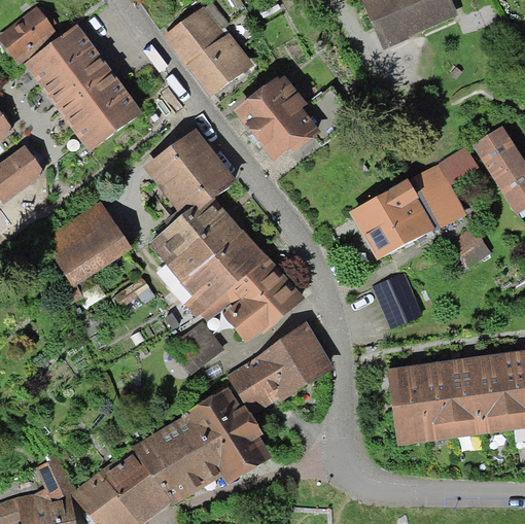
[(206,0),(169,27),(213,88),(250,61),(231,34),(246,23),(230,0),(206,0)]
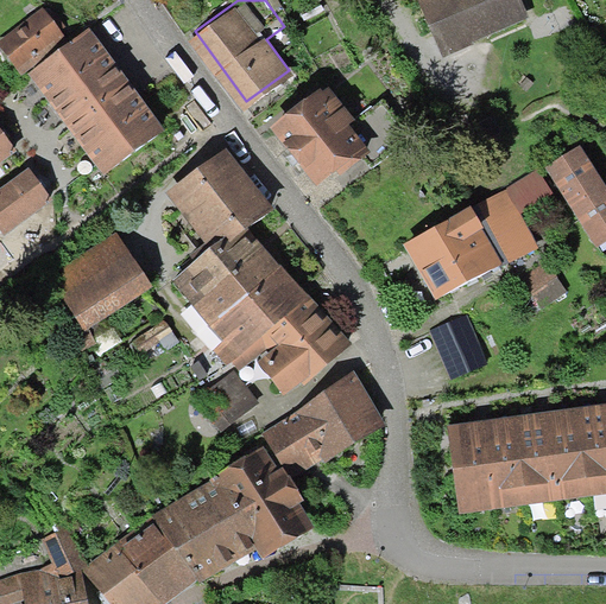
[(416,0),(441,52),(529,13),(523,0),(416,0)]
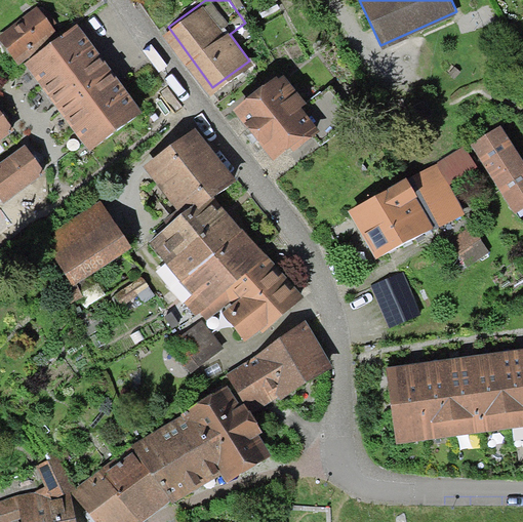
[(35,6),(0,31),(0,39),(17,63),(56,35),(35,6)]
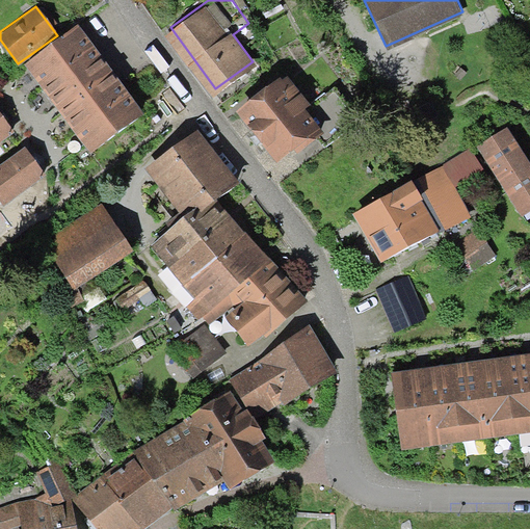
[(142,112),(108,68),(76,23),(23,61),(56,106),(91,151),(142,112)]
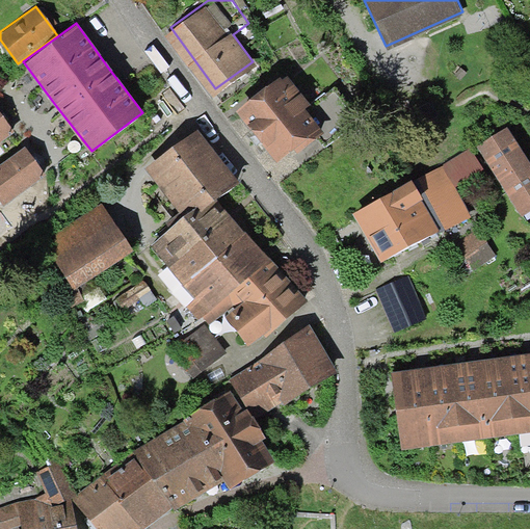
[(284,69),(233,103),(270,158),(312,130),(321,143),(356,120),(333,85),(308,103),(284,69)]
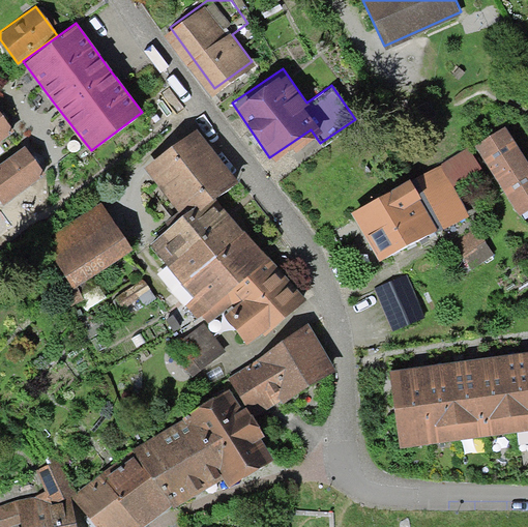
[(0,139),(12,130),(2,115),(0,112),(0,139)]
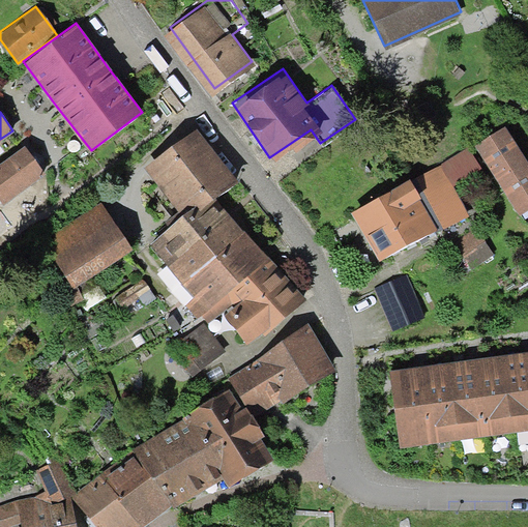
[(527,166),(503,125),(473,144),(519,217),(527,210),(527,166)]
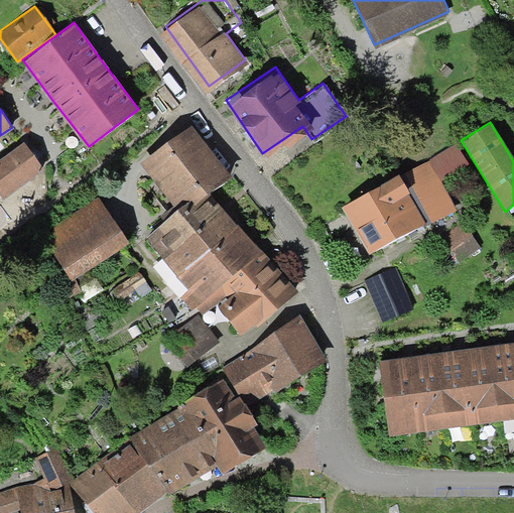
[(195,207),(212,193),(233,176),(193,124),(141,164),(172,204),(177,210),(189,201),(195,207)]
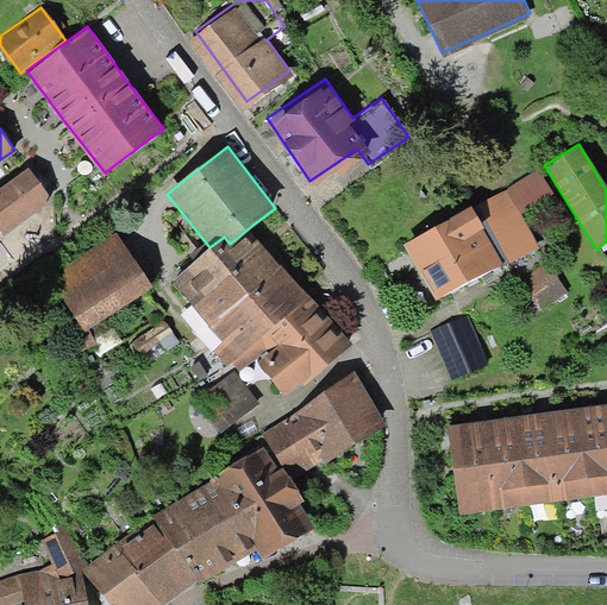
[(29,168),(0,189),(0,229),(2,233),(50,197),(39,182),(29,168)]
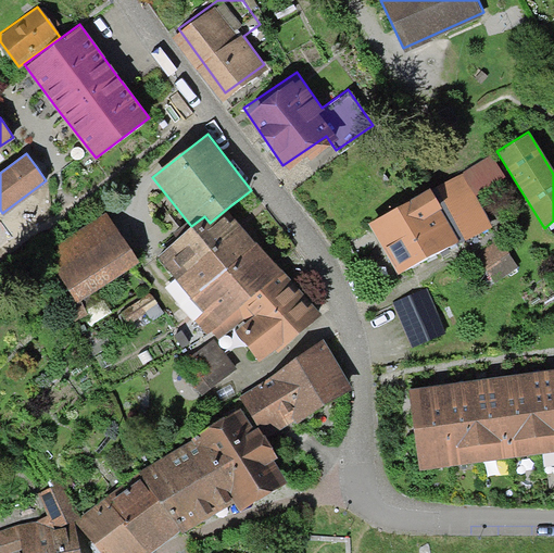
[(502,176),(489,153),(368,222),(398,274),(488,223),(471,193),(502,176)]
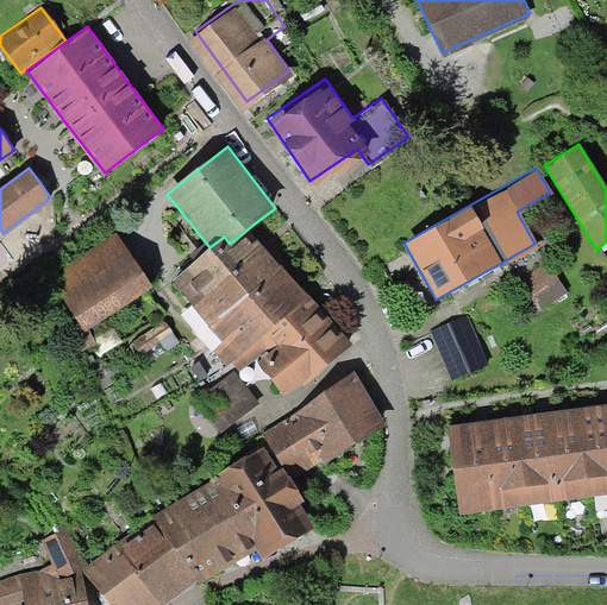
[(281,265),(250,227),(230,244),(224,237),(210,247),(204,240),(186,256),(191,263),(171,281),(210,323),(281,265)]
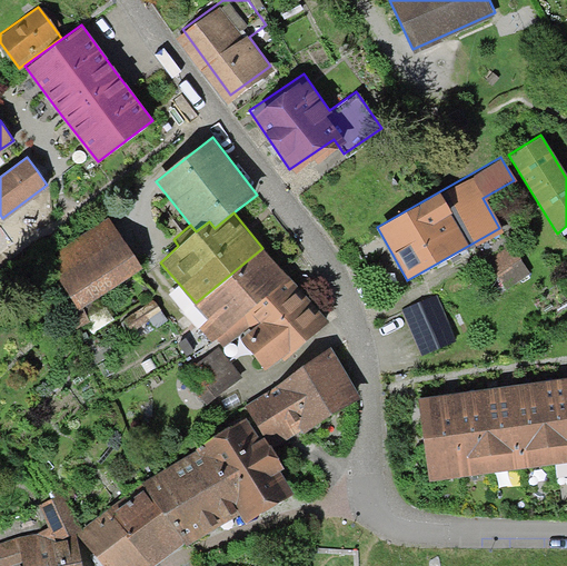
[(140,272),(109,218),(47,255),(78,309),(140,272)]
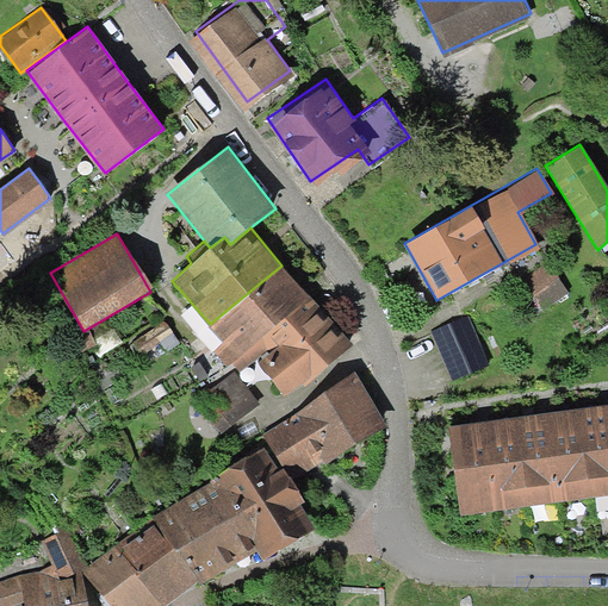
[(545,261),(523,276),(544,305),(565,289),(545,261)]
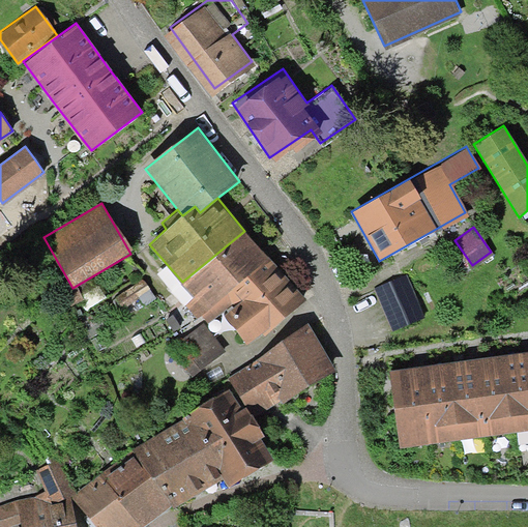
[(227,294),(269,259),(244,231),(182,282),(194,297),(186,302),(203,323),(231,299),(227,294)]
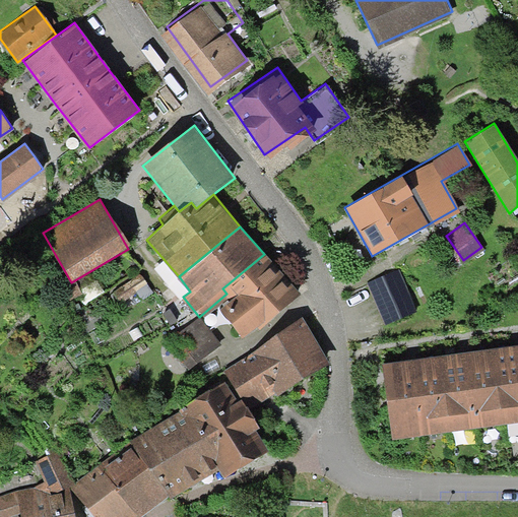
[(299,296),(264,254),(222,288),(227,294),(231,299),(219,309),(243,337),(259,324),(261,327),(299,296)]
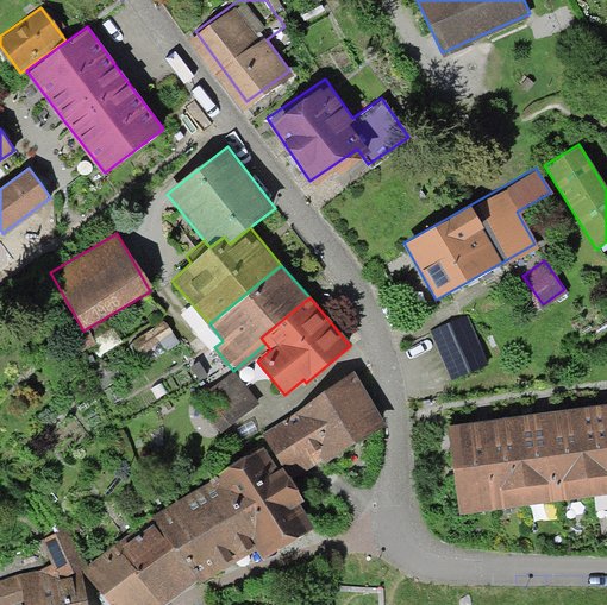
[(468,314),(430,329),(450,377),(488,361),(468,314)]
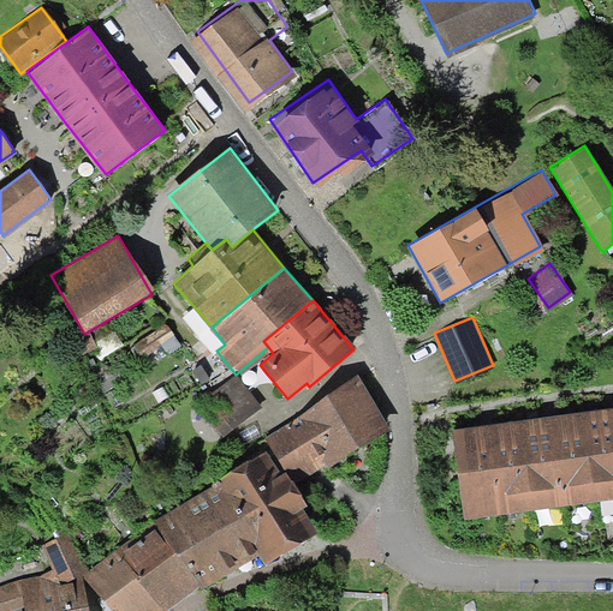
[(165,323),(135,342),(142,354),(173,336),(165,323)]
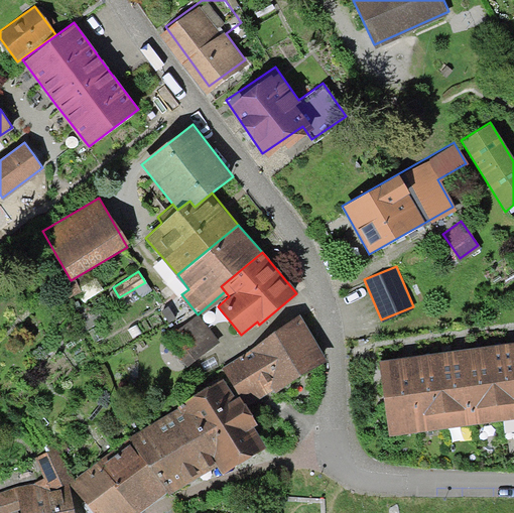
[(87,303),(73,311),(77,319),(91,311),(87,303)]
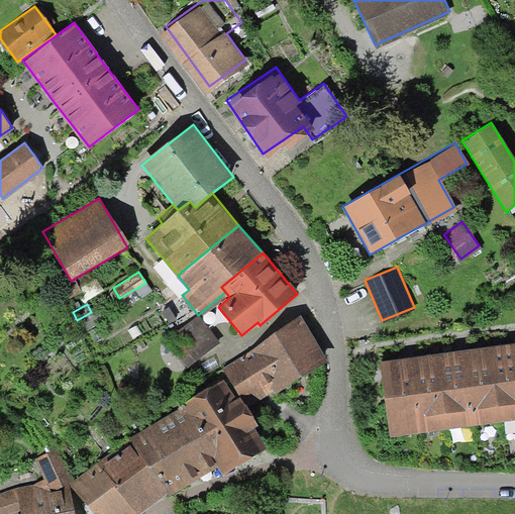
[(217,340),(198,315),(168,337),(188,364),(217,340)]
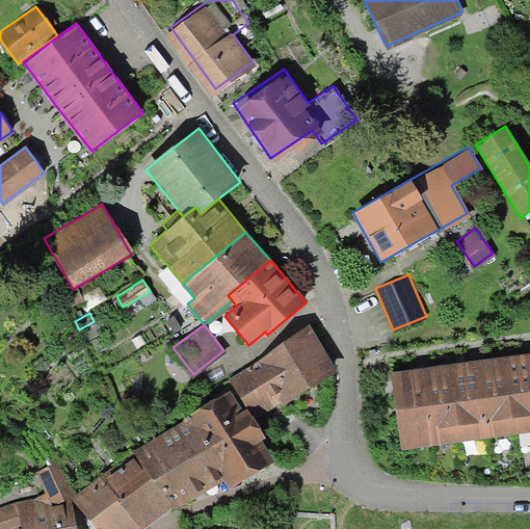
[(228,378),(233,387),(252,416),(280,397),(283,401),(333,369),(307,328),(228,378)]
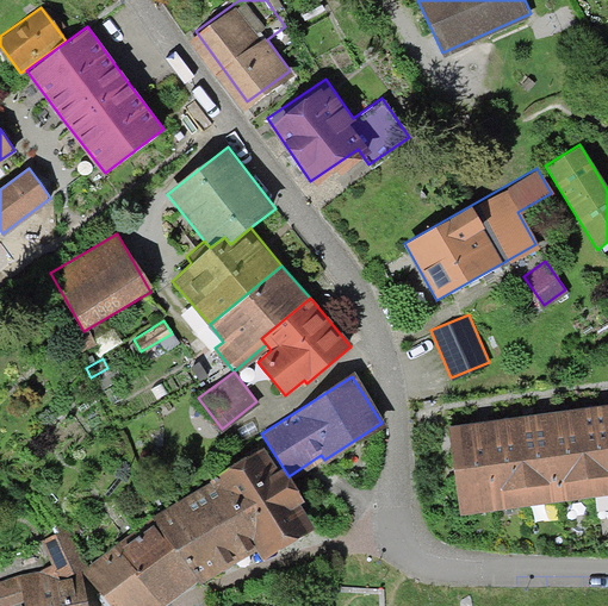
[(607,405),(582,410),(594,497),(607,493),(607,405)]
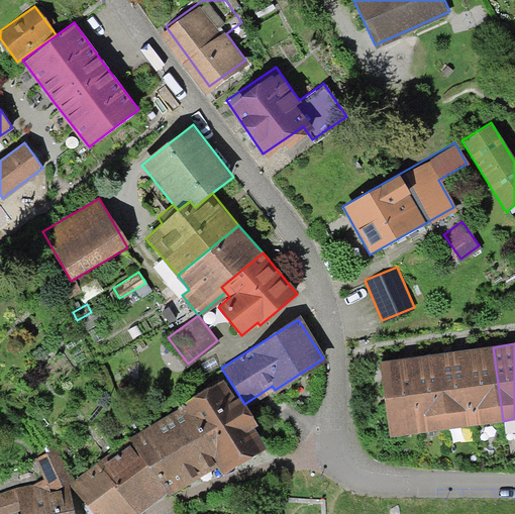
[(493,347),(465,351),(474,426),(503,421),(493,347)]
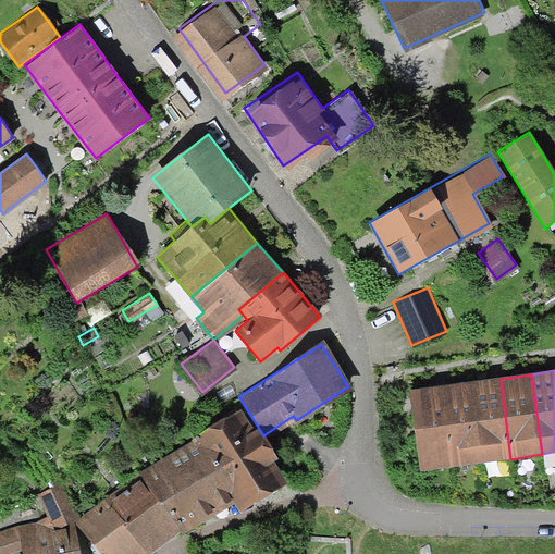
[(501,379),(472,382),(481,463),(510,459),(501,379)]
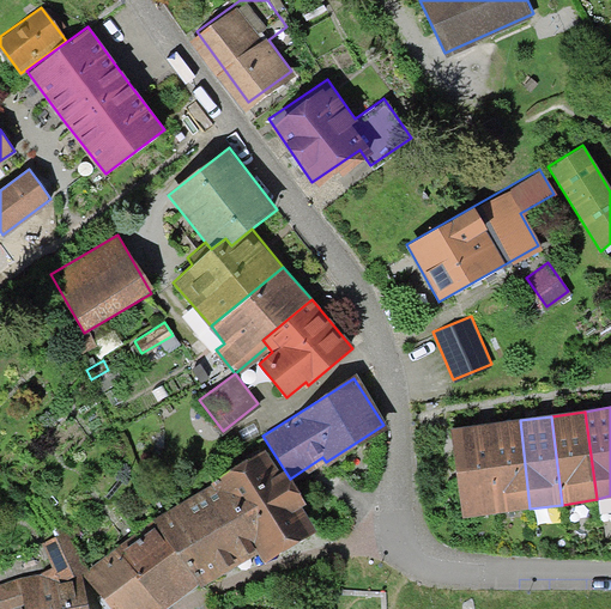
[(520,420),(487,424),(496,511),(530,509),(520,420)]
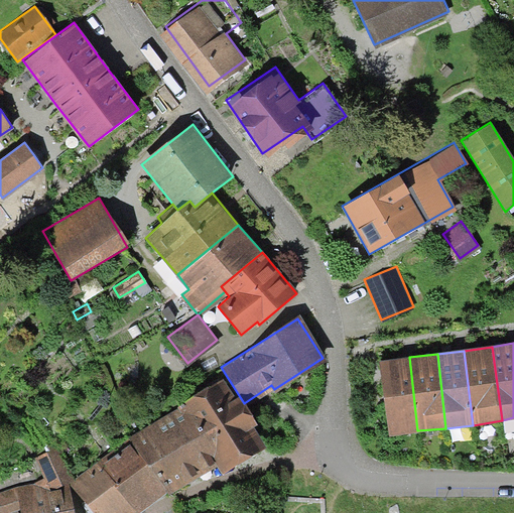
[(409,357),(379,361),(388,433),(417,430),(409,357)]
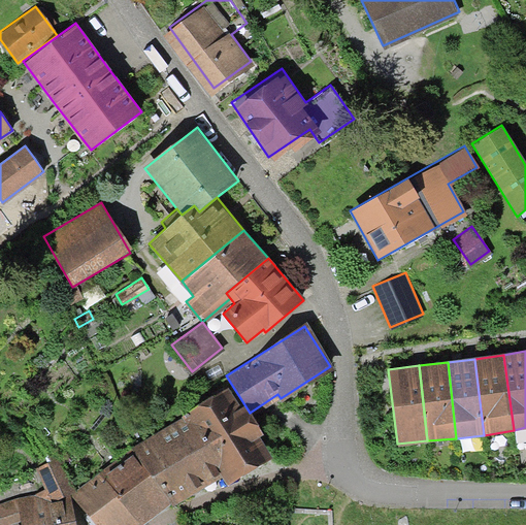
[(182,413),(221,477),(226,486),(270,459),(257,437),(262,434),(250,413),(231,384),(182,413)]
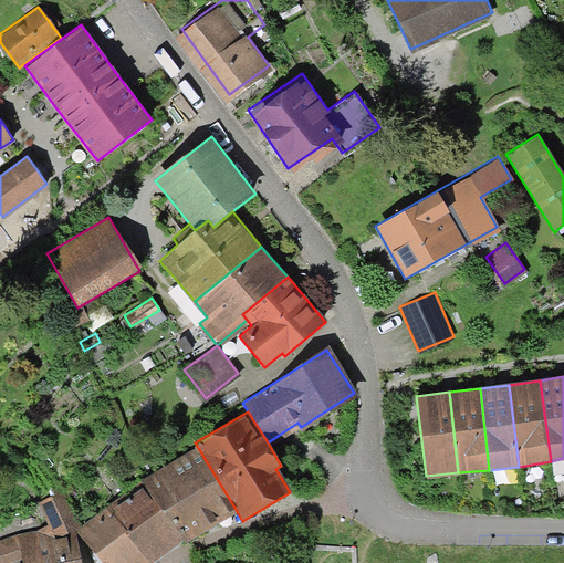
[(237,511),(195,442),(138,478),(143,485),(185,540),(184,542),(237,511)]
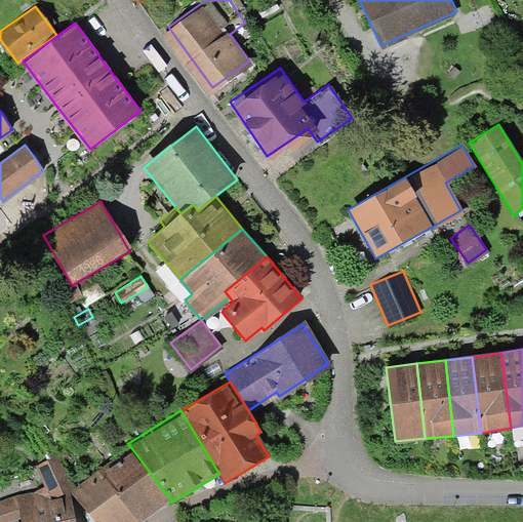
[(142,521),(171,500),(132,449),(107,469),(104,466),(72,490),(95,521),(135,521),(136,521),(137,521),(142,521)]
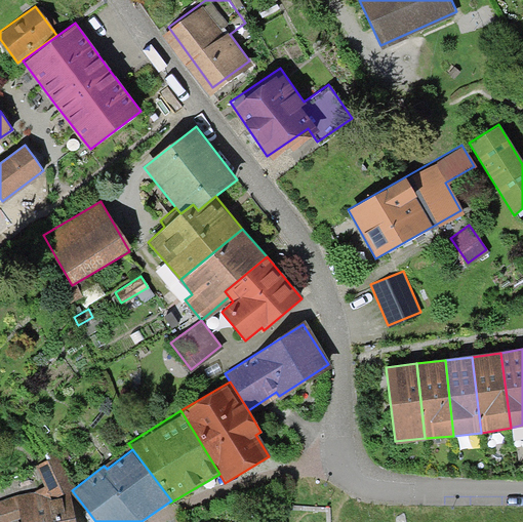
[(73,521),(67,489),(75,487),(59,453),(36,464),(44,484),(32,491),(16,494),(0,498),(0,521),(2,521),(21,516),(22,521),(73,521)]
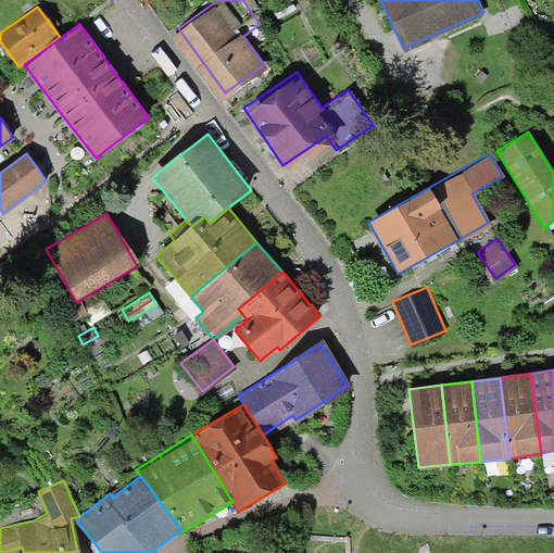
All buildings are outlined.
